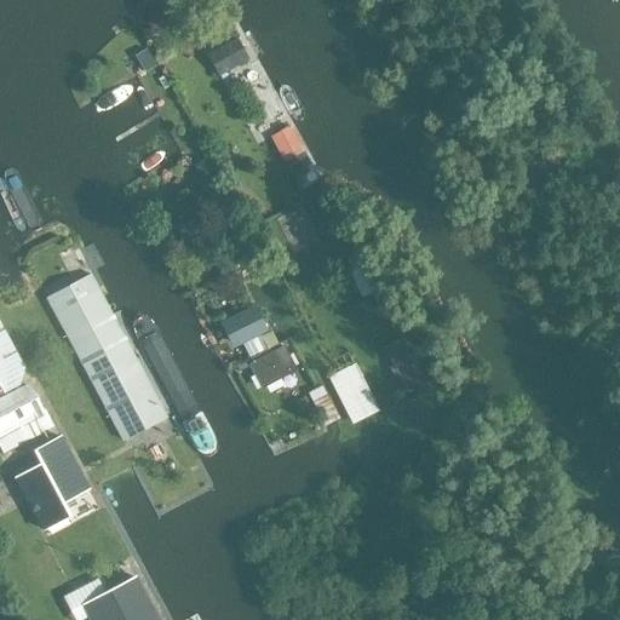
[(161,407),(93,281),(50,304),(122,441),(133,435),(127,425),(161,407)]
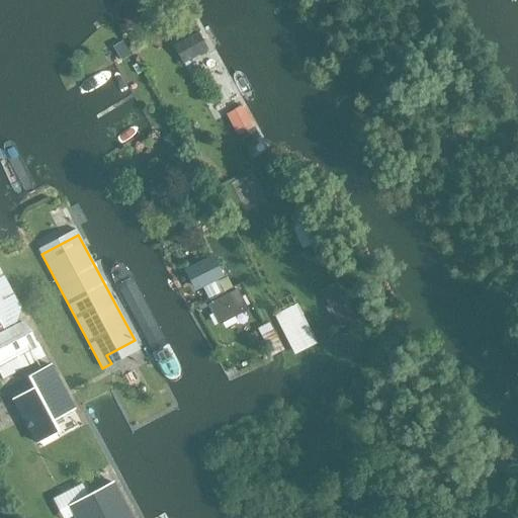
[(18,307),(0,271),(0,329),(14,322),(18,307)]
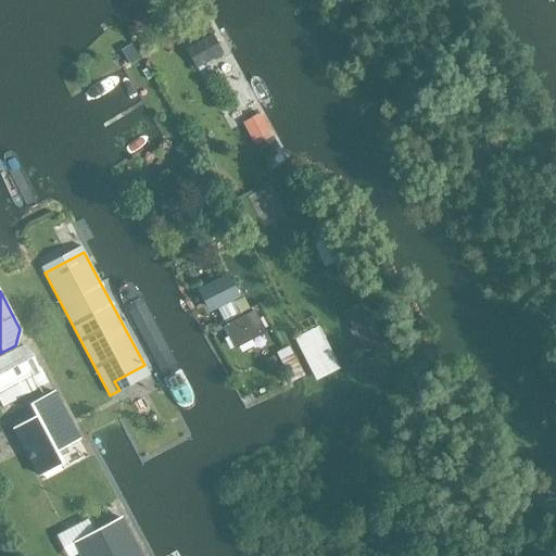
[(255,312),(225,327),(235,344),(265,329),(255,312)]
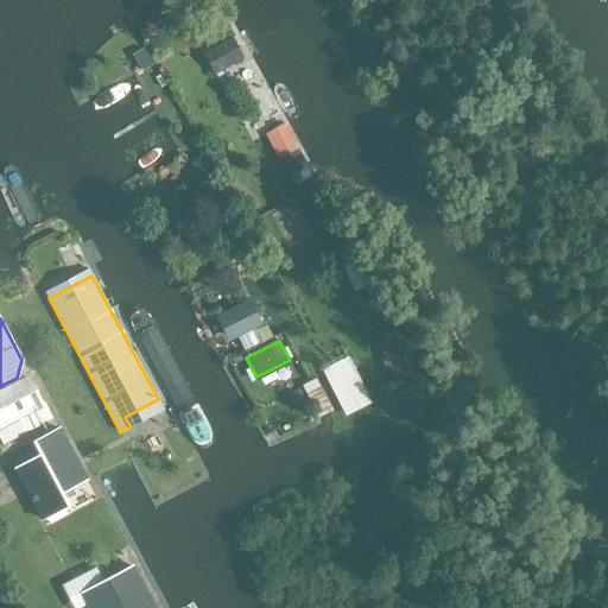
[(355,365),(330,377),(346,412),(372,400),(355,365)]
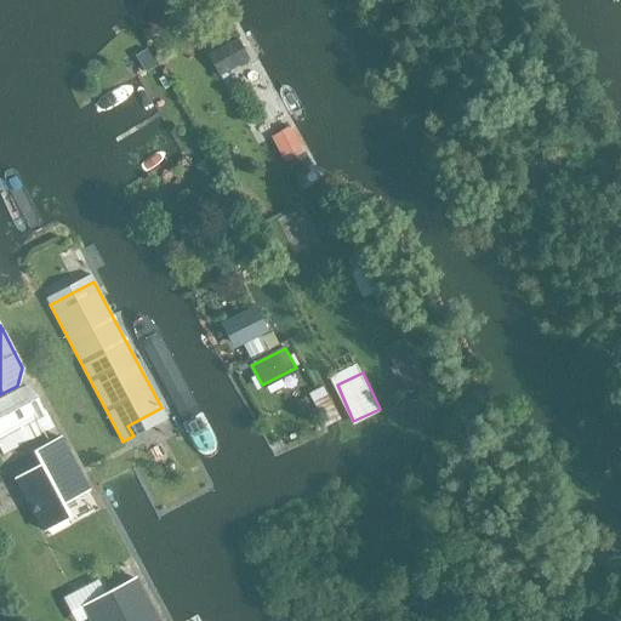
[(0,400),(0,448),(3,454),(53,427),(45,410),(41,412),(27,387),(0,400)]
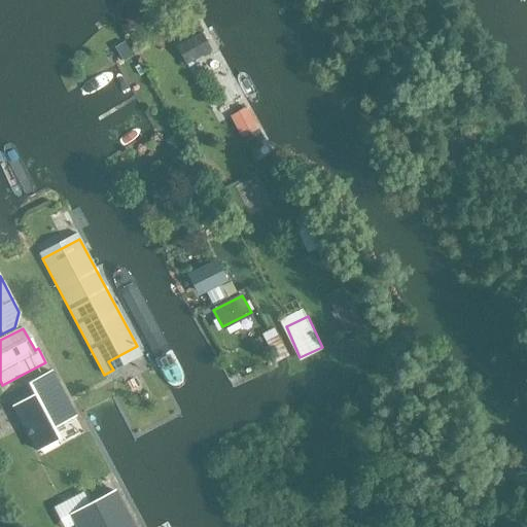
[(35,394),(13,406),(37,450),(59,438),(54,427),(74,416),(50,372),(29,383),(35,394)]
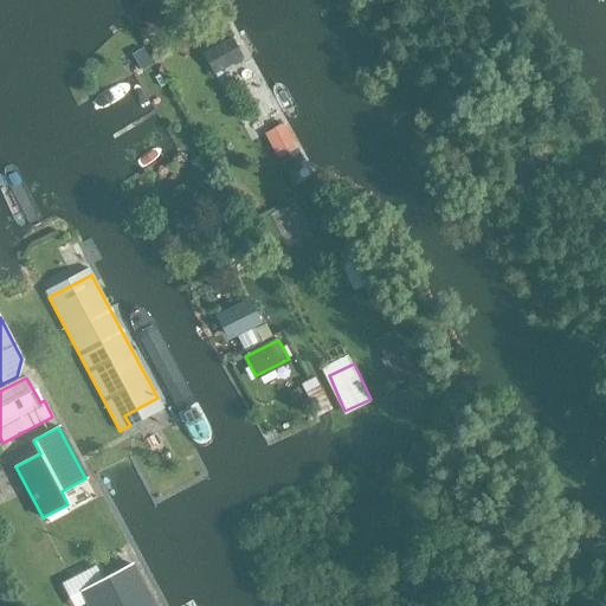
[(153,605),(131,565),(81,592),(88,605),(153,605)]
